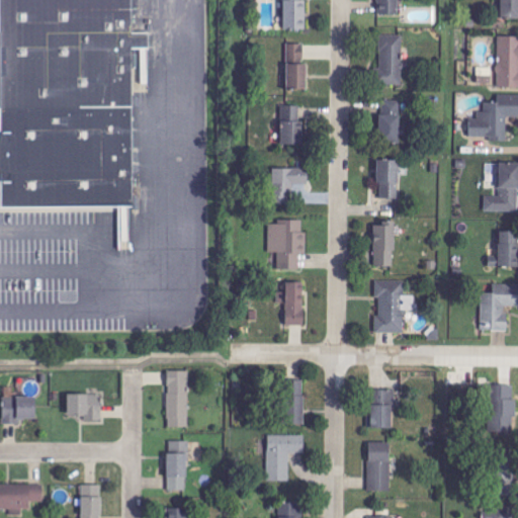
[(131,0),(0,0),(0,105),(132,105),(131,0)]
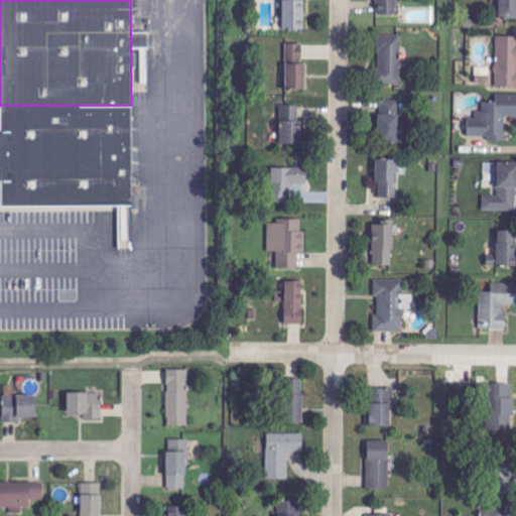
[(306,30),(305,0),(283,0),(283,30),(306,30)]
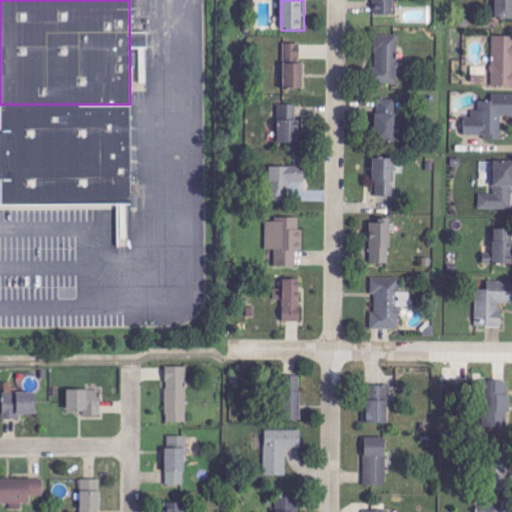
[(373,0),(373,15),(394,16),(394,0),(373,0)]
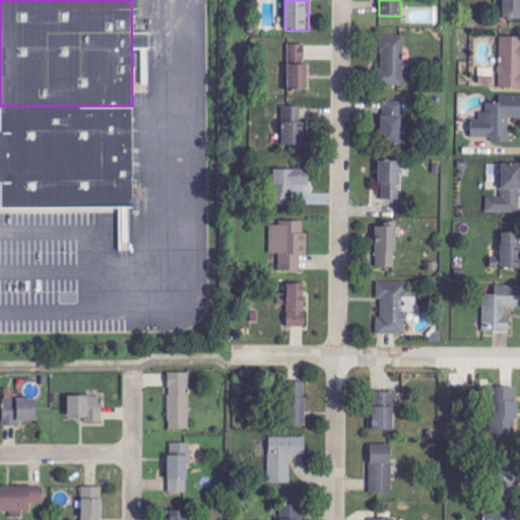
[(519,0),(504,0),(504,19),(519,19),(519,0)]
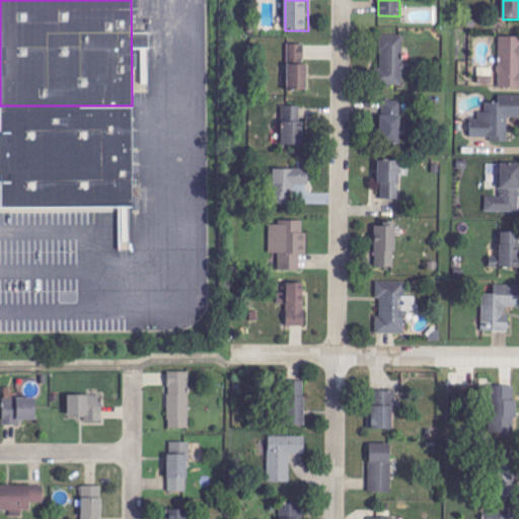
[(404,35),(382,35),(381,85),(402,85),(404,35)]
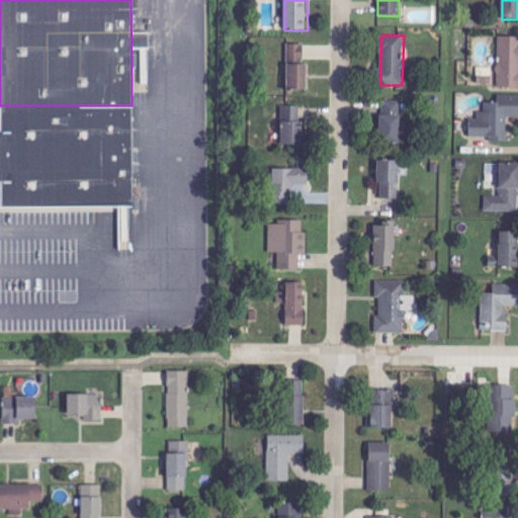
[(517,36),(499,36),(498,88),(517,88),(517,36)]
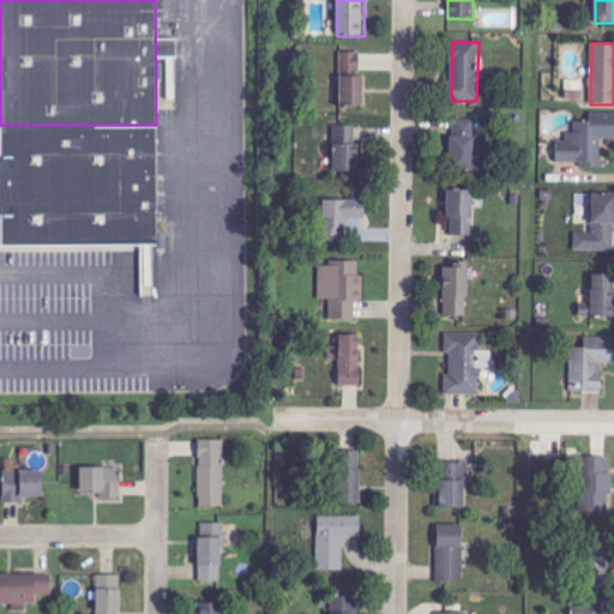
[(342,108),(365,107),(363,52),(341,53),(342,108)]
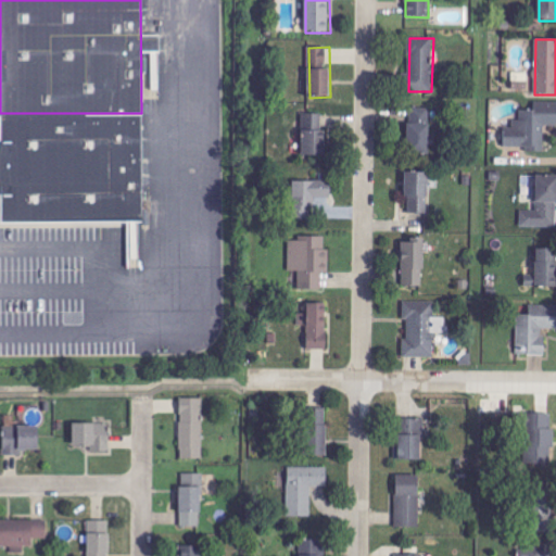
[(555,126),(555,102),(535,102),(535,111),(520,111),(520,121),(514,119),(514,128),(505,128),(505,149),(545,150),(545,126),(555,126)]
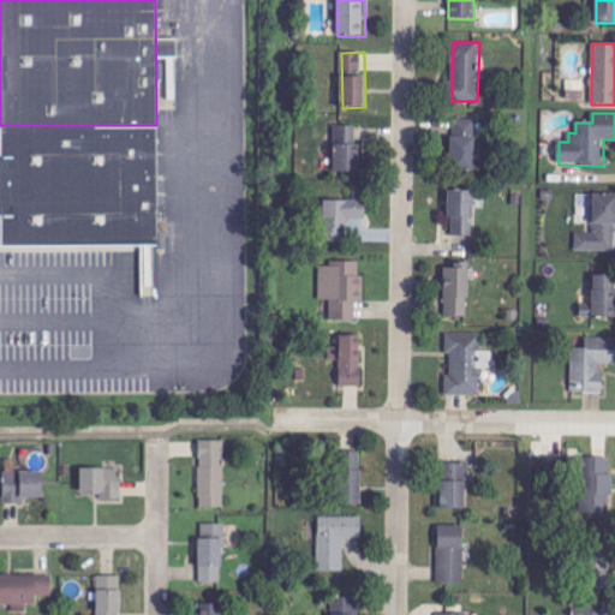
[(476,119),(452,120),(453,172),(477,171),(476,119)]
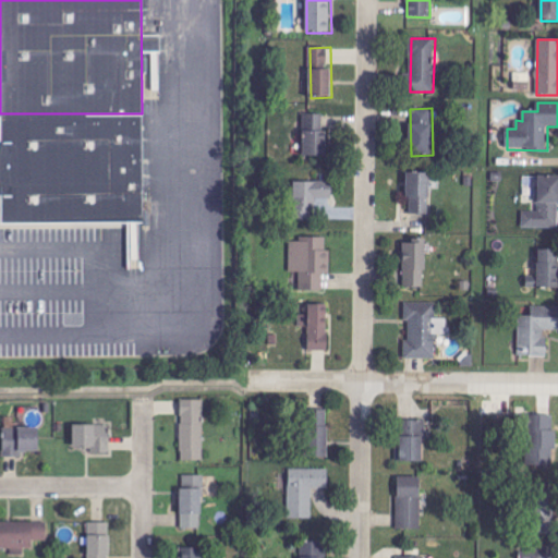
[(0,113),(0,218),(142,218),(142,113),(0,113)]
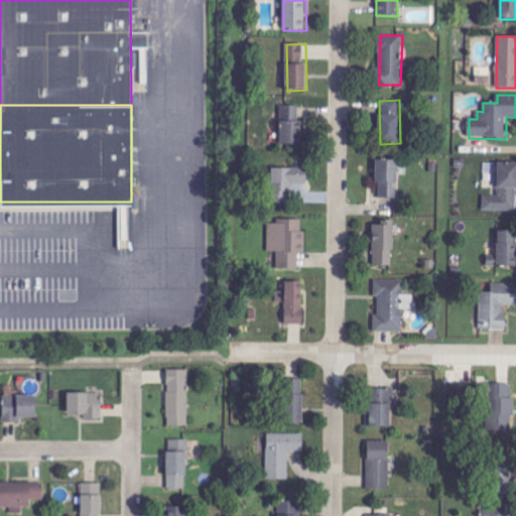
[(300,106),(280,106),(281,145),(301,144),(300,106)]
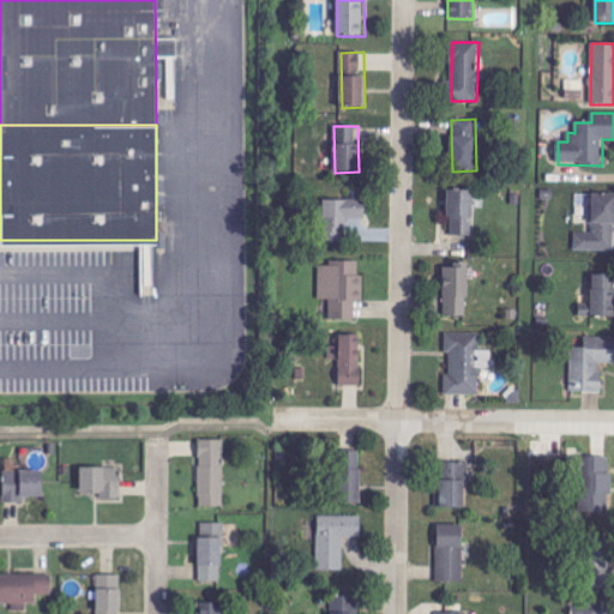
[(473,236),(474,191),(451,191),(450,235),(473,236)]
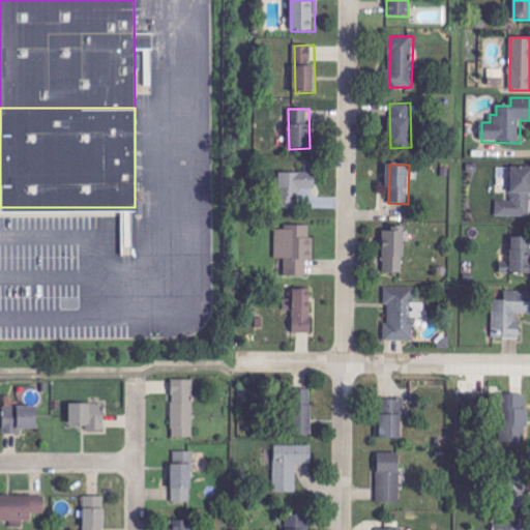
[(497,201),(497,217),(529,217),(529,167),(512,167),(511,202),(497,201)]
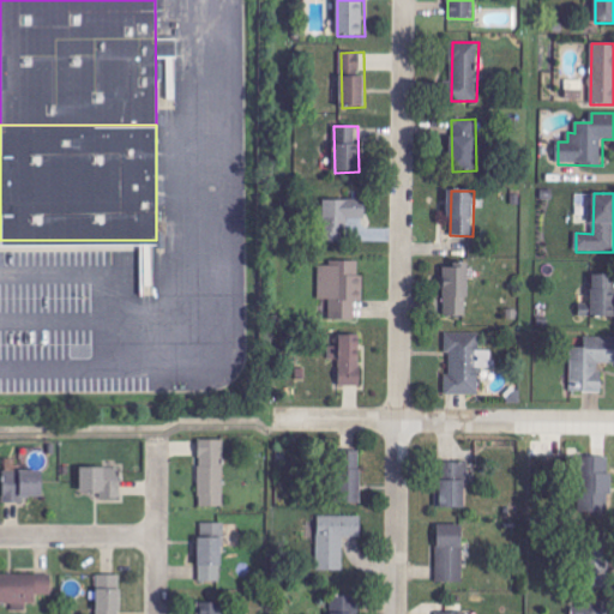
[(366,220),(367,200),(325,199),(324,242),(344,242),(345,220),(366,220)]
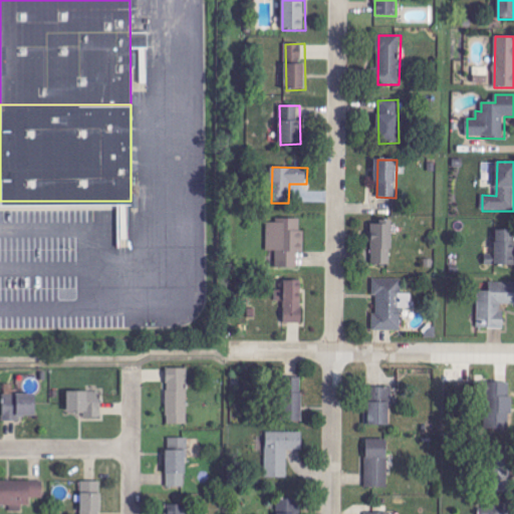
[(301,219),(276,219),(276,223),(268,223),(267,251),(277,251),(276,268),(299,268),(299,252),(304,252),(305,230),(301,230),(301,219)]
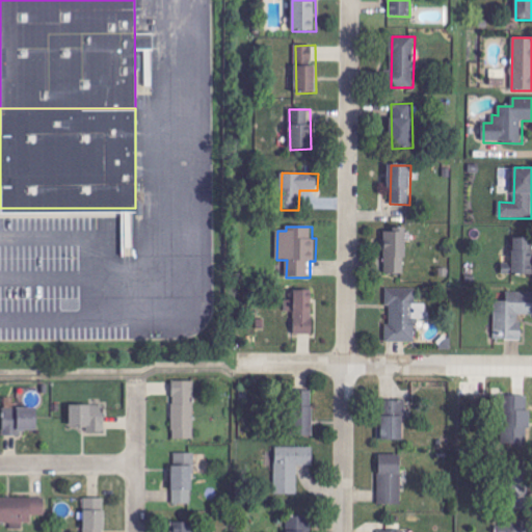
[(406,231),(386,230),(386,274),(406,274),(406,231)]
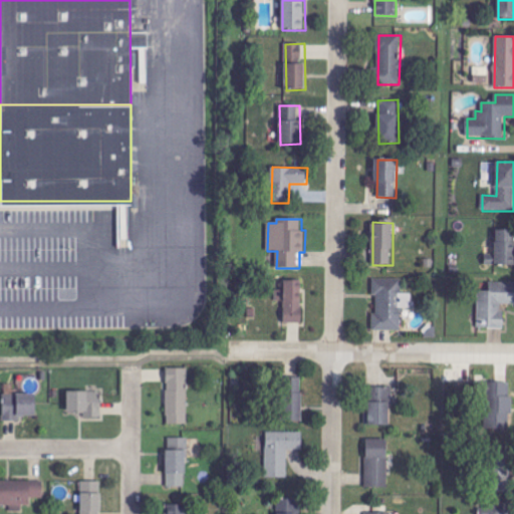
[(497,265),(513,265),(513,230),(497,230),(497,265)]
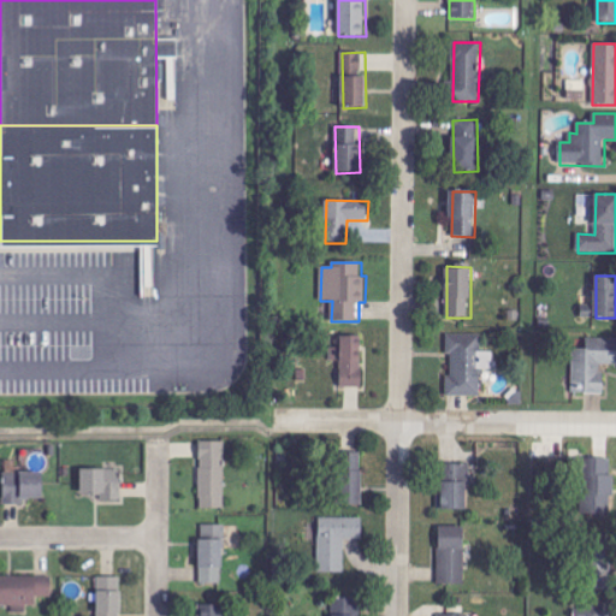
[(448,397),(481,397),(481,369),(493,369),(495,353),(481,351),(481,335),(450,335),(449,377),(448,377),(448,397)]
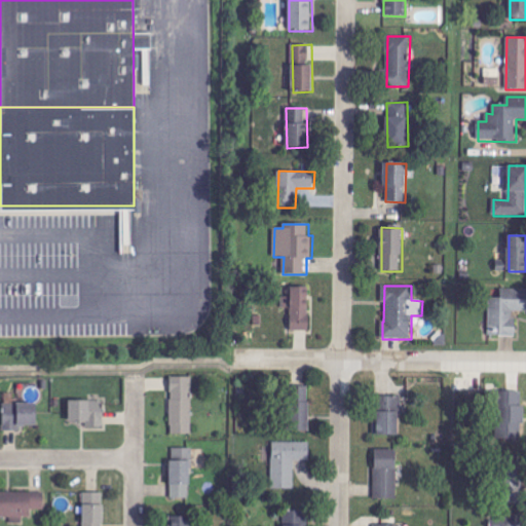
[(291,331),(309,331),(310,287),(292,287),(292,297),(283,297),(283,308),(292,308),(291,331)]
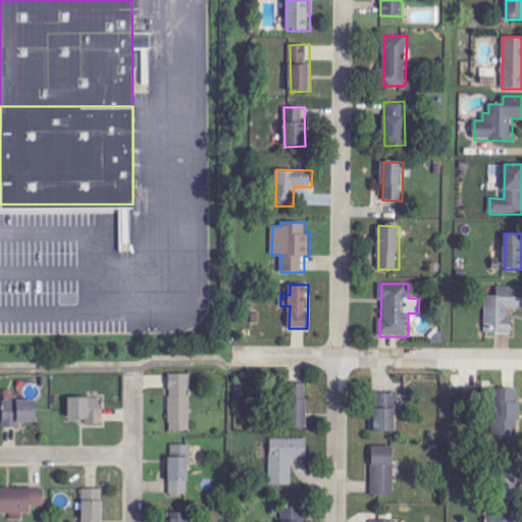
[(512,334),(513,309),(521,309),(521,286),(498,286),(498,296),(486,296),(485,333),(512,334)]
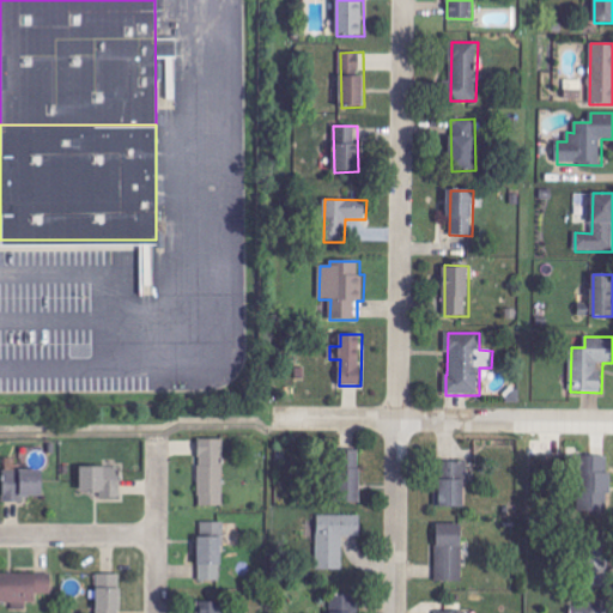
[(200,508),(225,507),(224,439),(199,441),(200,508)]
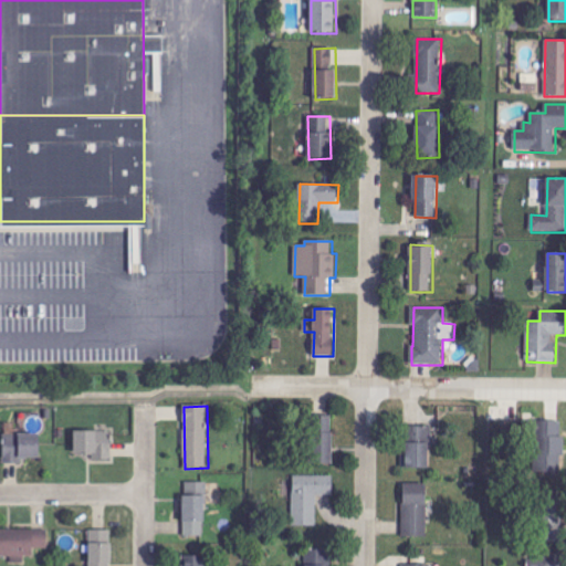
[(333,465),(333,416),(312,417),(313,465),(333,465)]
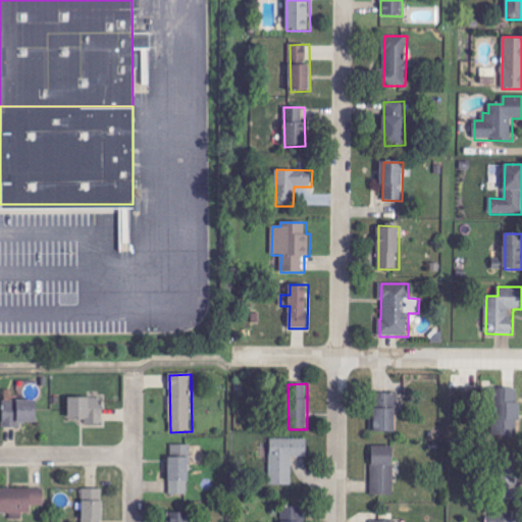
[(4,428),(21,427),(20,423),(38,423),(37,401),(15,401),(14,392),(3,392),(4,428)]
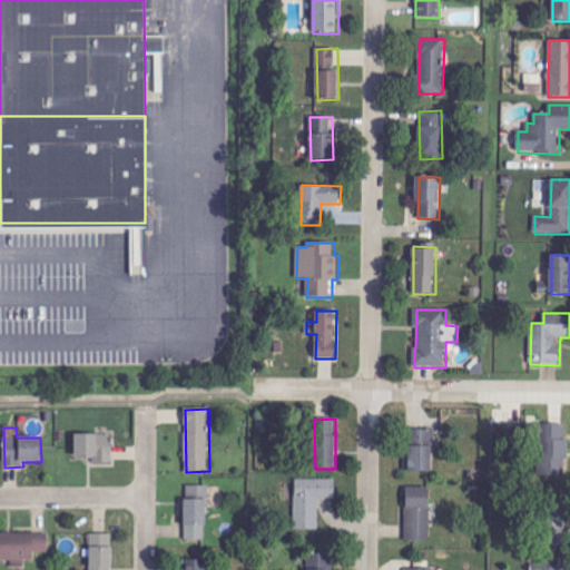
[(567,429),(541,429),(542,475),(568,475),(567,429)]
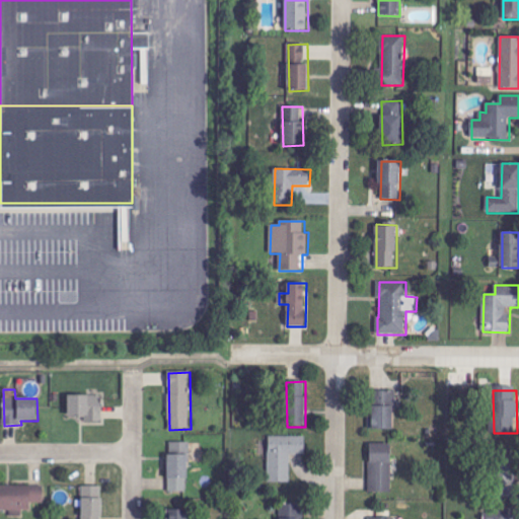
[(396,430),(395,391),(370,391),(371,431),(396,430)]
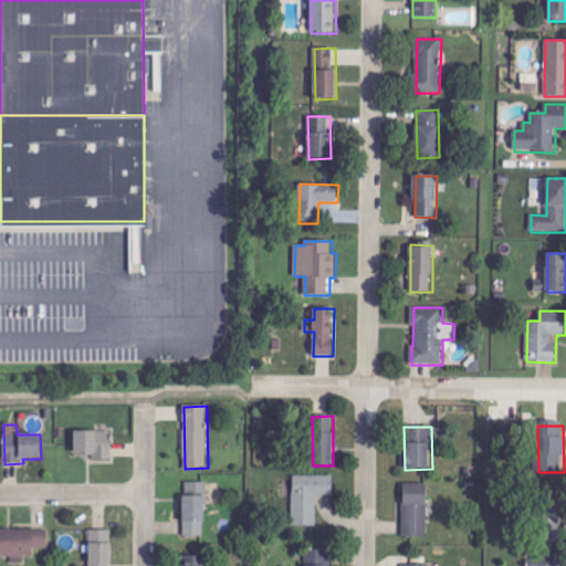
[(74,454),(93,454),(94,461),(112,460),(112,431),(74,432),(74,454)]
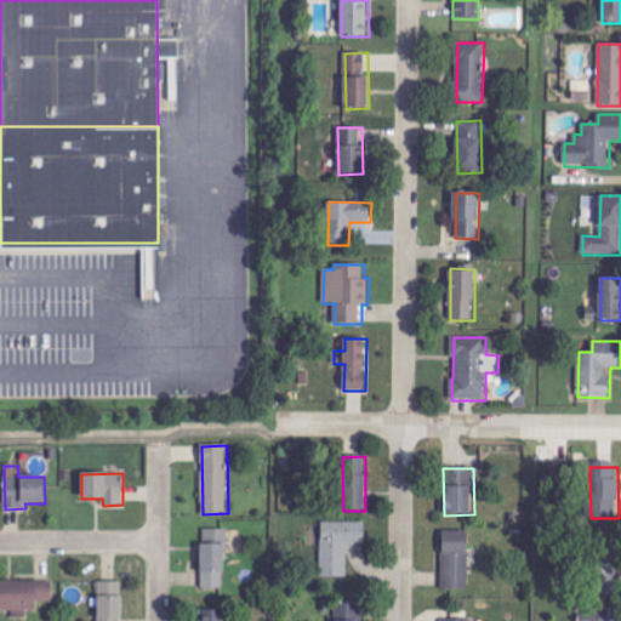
[(366,523),(323,522),(322,577),(347,577),(348,543),(365,543),(366,523)]
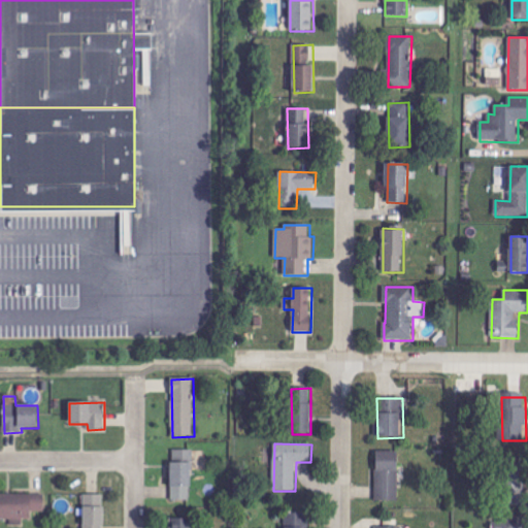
[(172,501),(193,501),(192,450),(171,451),(172,501)]
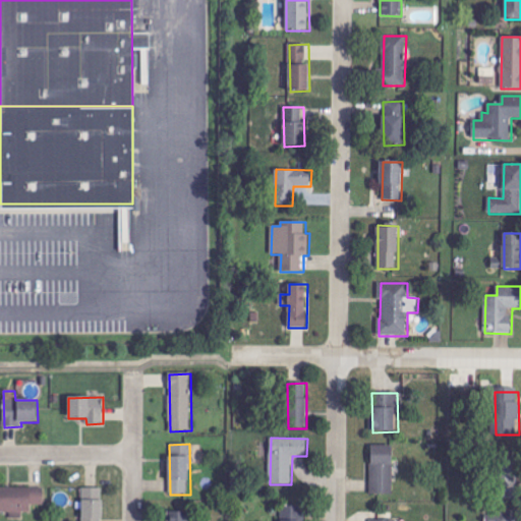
[(371,495),(394,495),(393,446),(371,447),(371,495)]
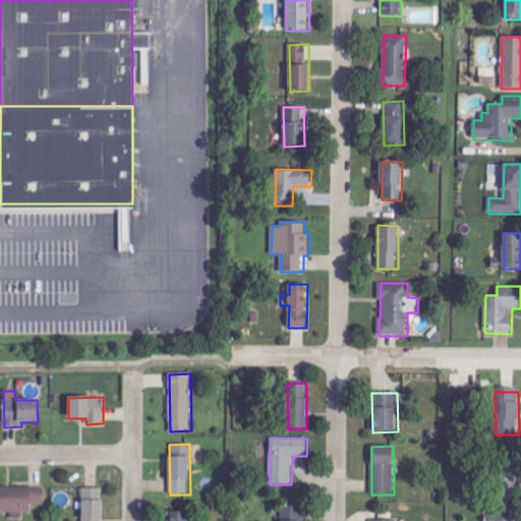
[(517,500),(518,453),(498,452),(497,499),(517,500)]
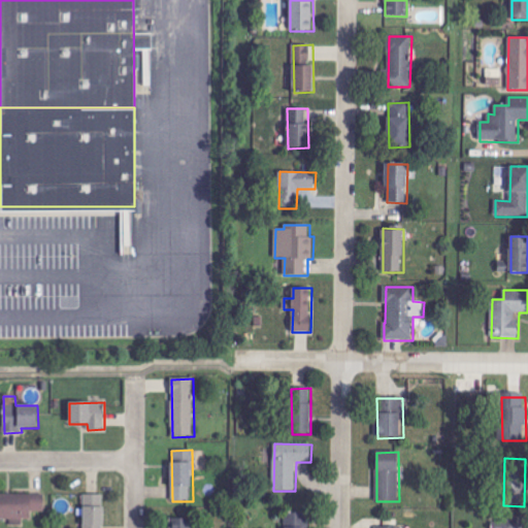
[(45,494),(0,494),(0,519),(10,519),(11,526),(24,526),(24,520),(32,520),(32,513),(45,512),(45,494)]
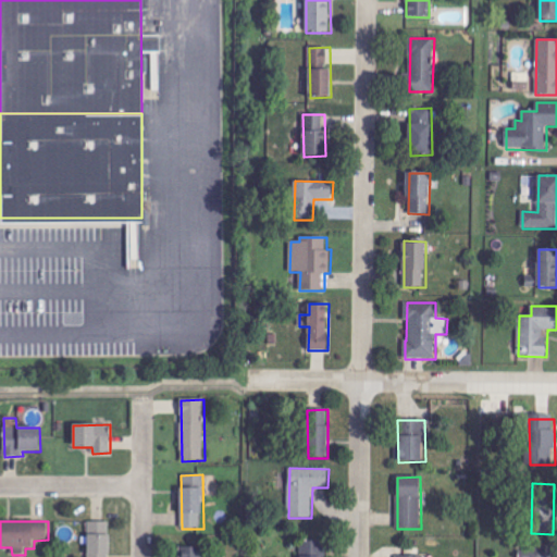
[(110,556),(110,522),(88,522),(88,556),(110,556)]
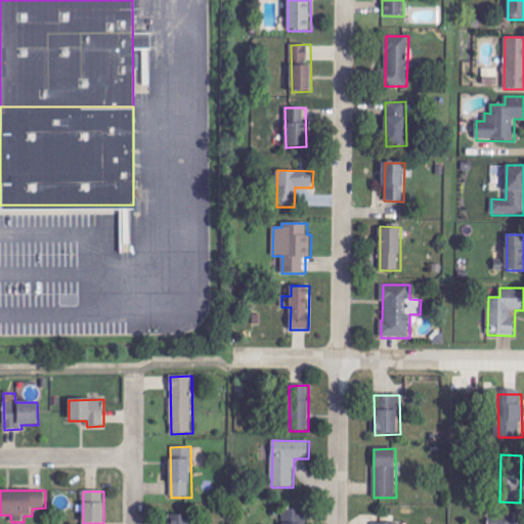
[(282,523),(306,523),(307,510),(284,510),(282,523)]
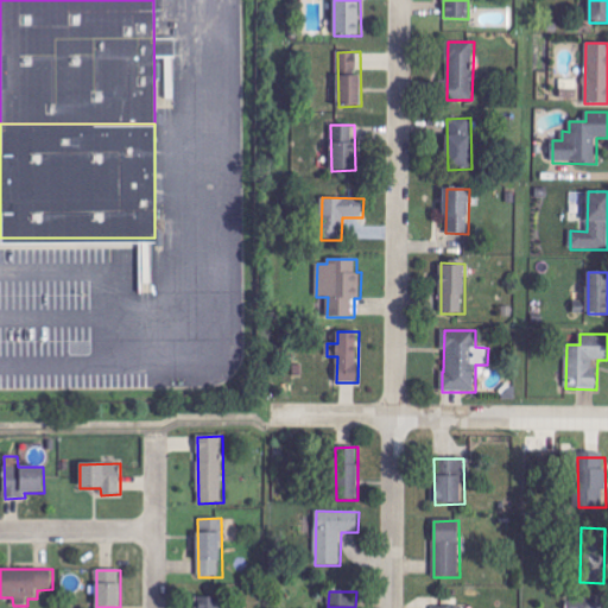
[(603,607),(605,597),(569,596),(568,607),(603,607)]
